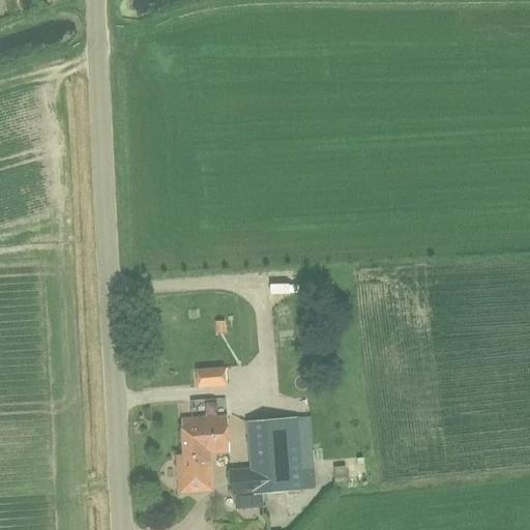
[(252,365),(232,366),(233,389),(253,388),(252,365)]
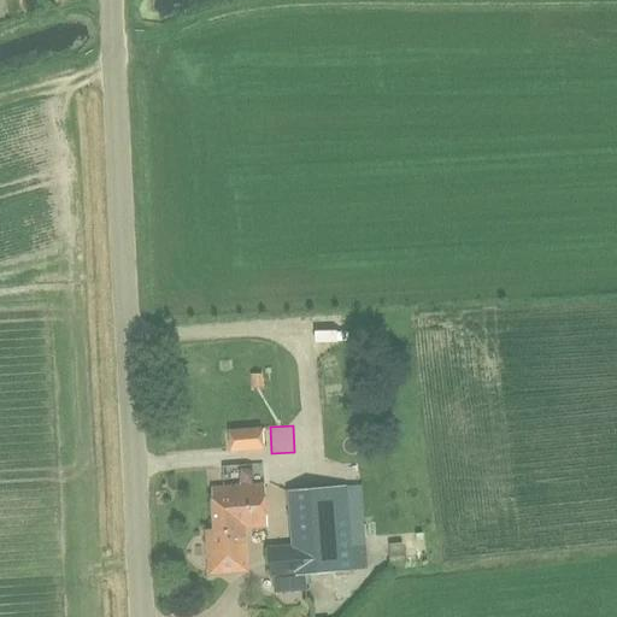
[(229,451),(262,450),(260,429),(228,432),(229,451)]
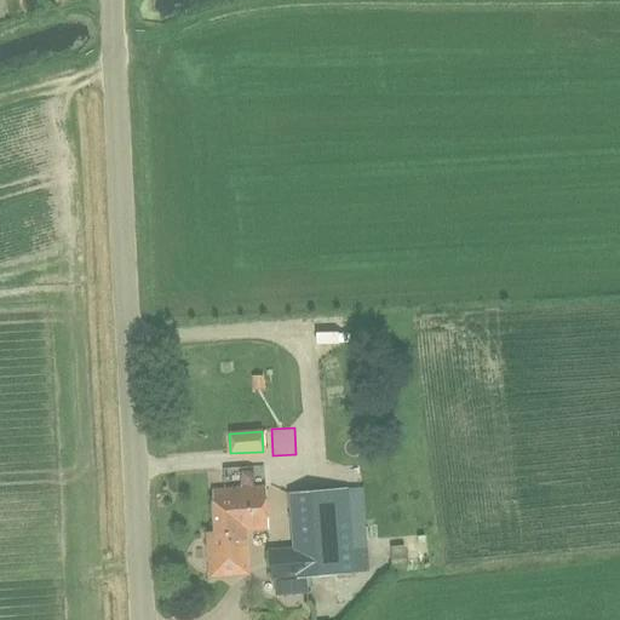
[(212,491),(214,533),(244,530),(268,529),(264,487),(212,491)]
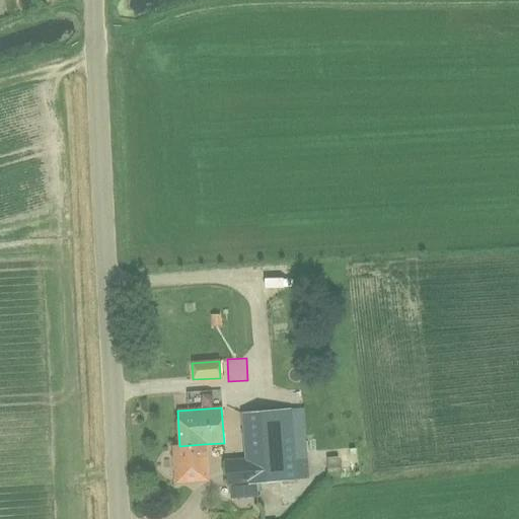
[(257,498),(256,484),(295,480),(293,459),(307,458),(303,409),(241,414),(245,459),(225,461),(227,486),(229,486),(230,500),(257,498)]
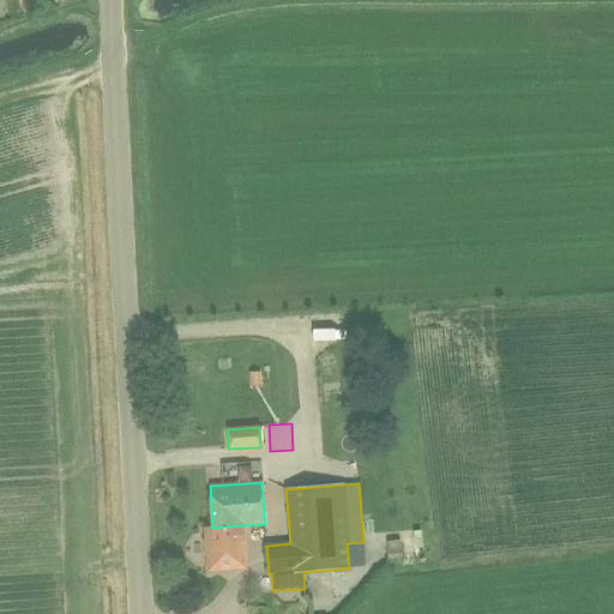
[(244,567),(241,525),(212,528),(205,528),(209,571),(244,567)]
